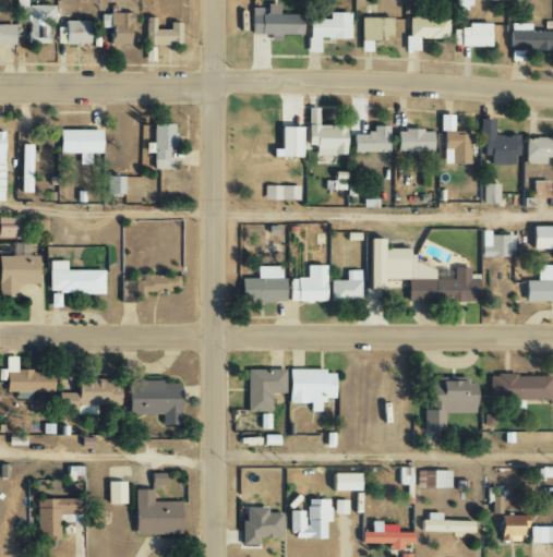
[(19,0),(20,21),(33,21),(33,43),(51,43),(51,22),(59,22),(58,4),(29,4),(28,0),(19,0)]
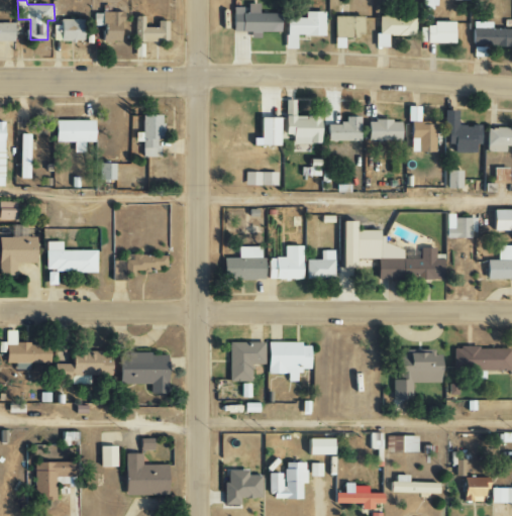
[(283,30),(283,12),(262,12),(262,2),(248,3),(248,6),(235,6),(235,31),(283,30)]
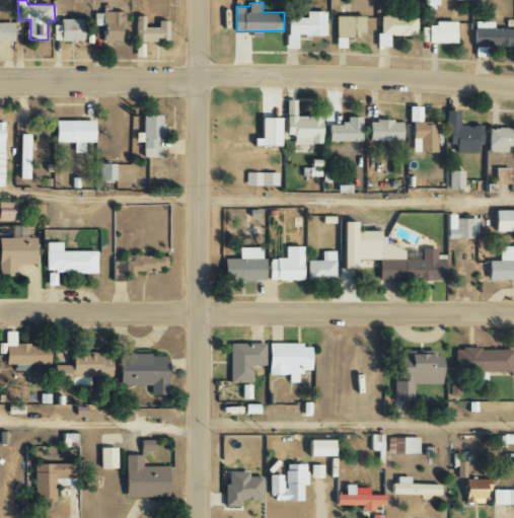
[(328,34),(328,10),(308,11),(308,16),(289,16),(290,49),(300,48),(300,35),(328,34)]
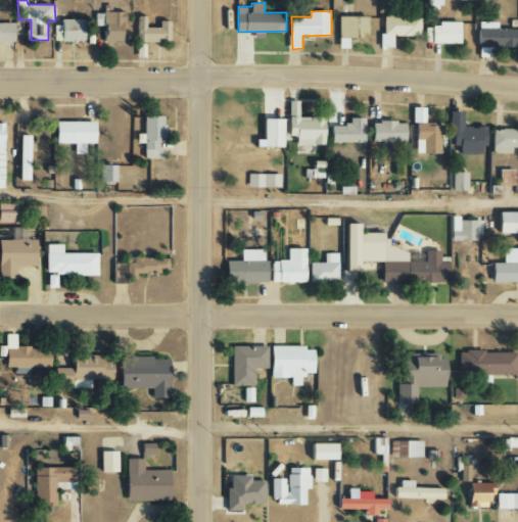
[(423,16),(403,16),(403,10),(387,10),(386,47),(396,47),(396,36),(423,36),(423,16)]
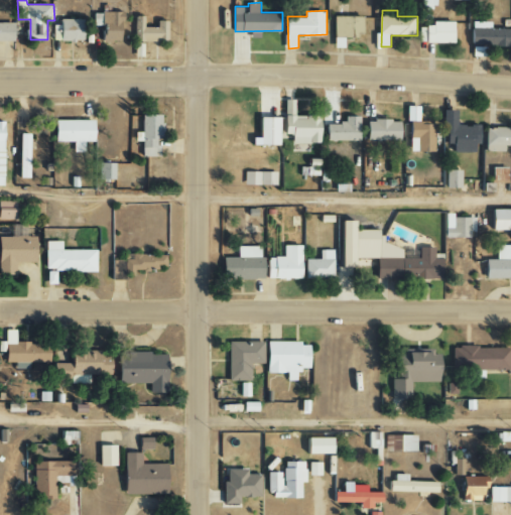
[(125,12),(98,11),(98,25),(106,25),(105,40),(124,41),(125,12)]
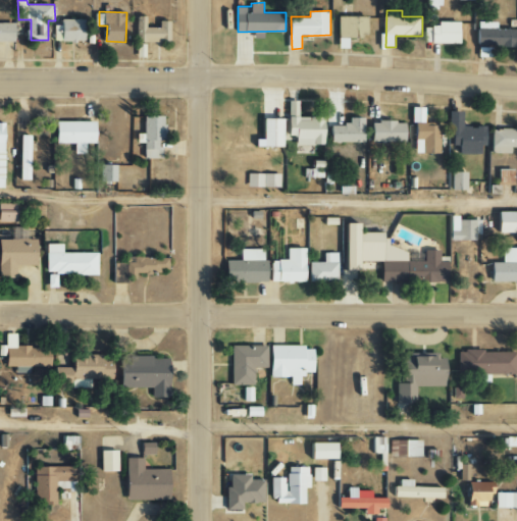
[(172,20),(162,20),(162,27),(148,27),(149,16),(143,15),(143,41),(172,42),(172,20)]
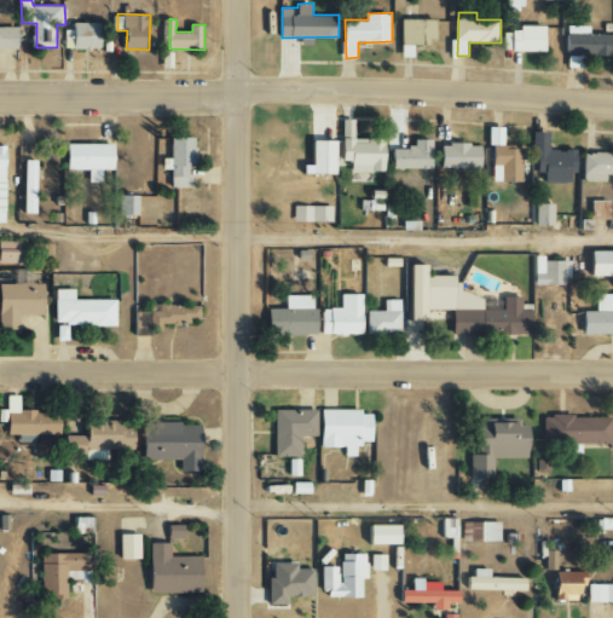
[(68,47),(103,48),(103,24),(68,23),(68,47)]
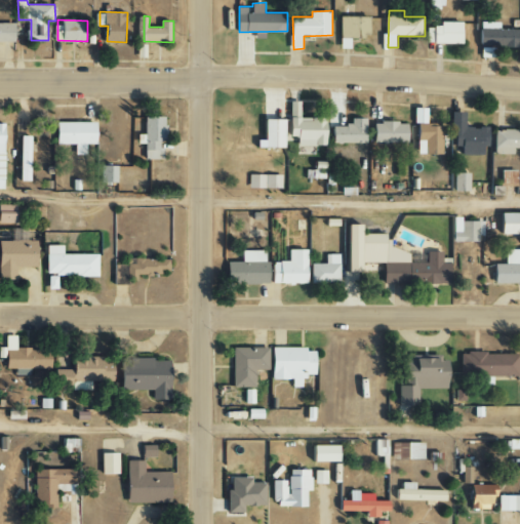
[(465,22),(442,21),(442,27),(432,27),(431,43),(465,43),(465,22)]
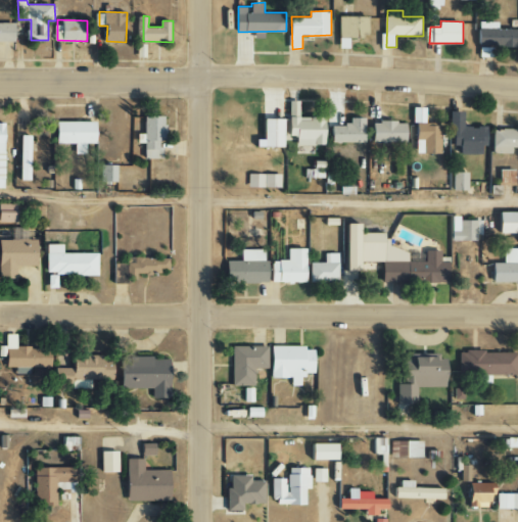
[(501,28),(501,21),(481,20),(481,45),(517,46),(517,29),(501,28)]
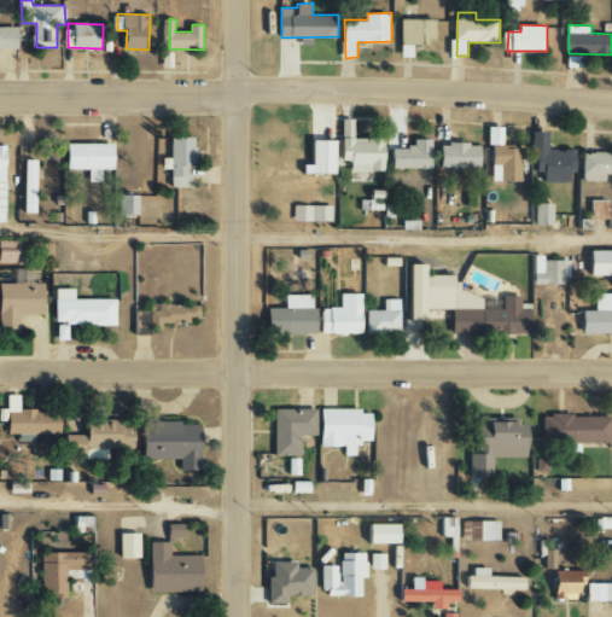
[(19,27),(0,25),(0,48),(19,50),(19,27)]
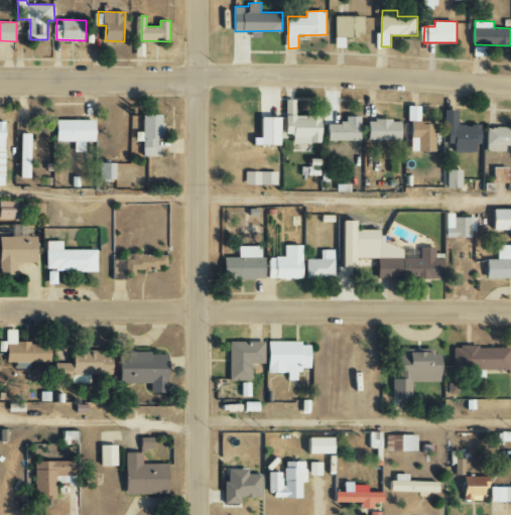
[(297,114),(297,99),(288,99),(288,113),(297,114)]
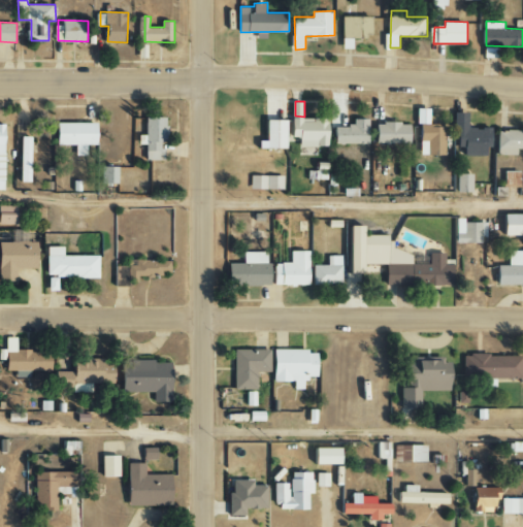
[(422,154),(448,154),(447,125),(432,126),(432,107),(421,108),(422,154)]
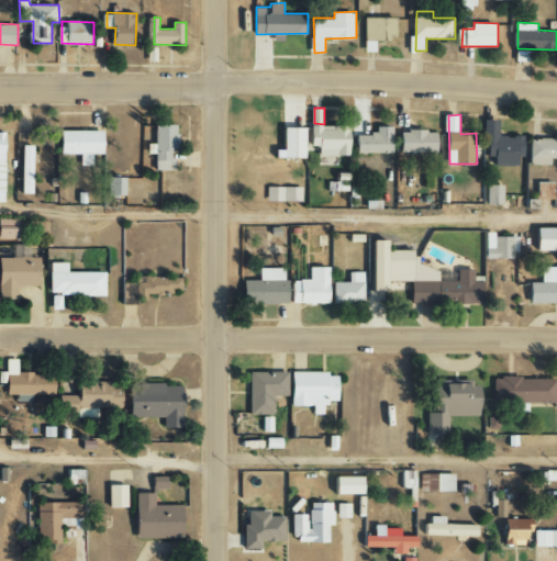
[(525,135),(502,136),(501,119),(489,119),(490,156),(497,156),(497,165),(520,165),(520,156),(526,156),(525,135)]
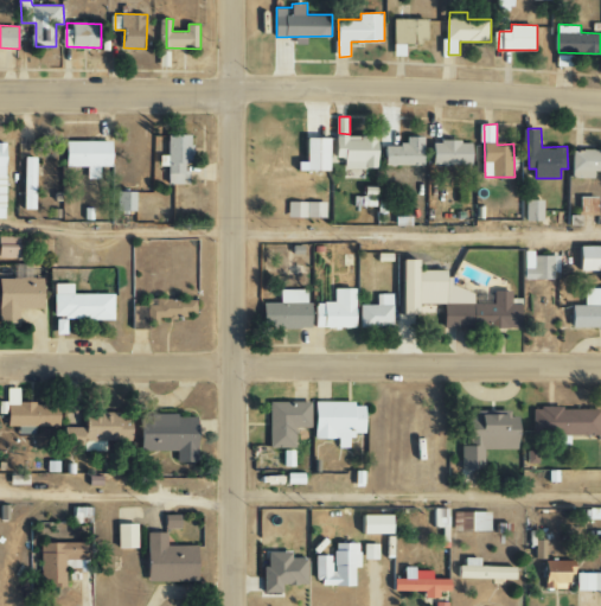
[(426,135),(409,136),(409,144),(400,144),(400,129),(385,131),(385,165),(426,164),(426,135)]
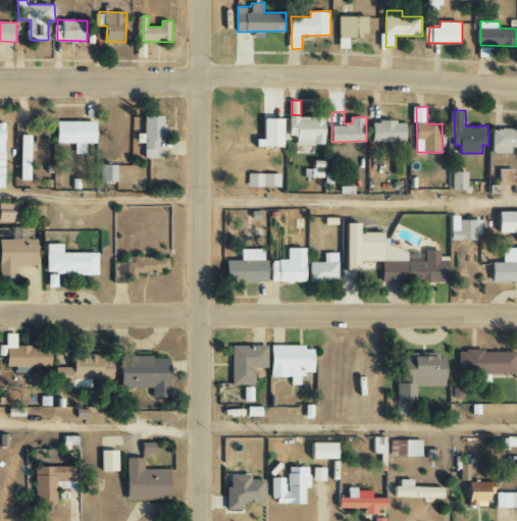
[(165,115),(146,115),(146,133),(140,133),(140,142),(146,142),(146,157),(165,157),(165,115)]
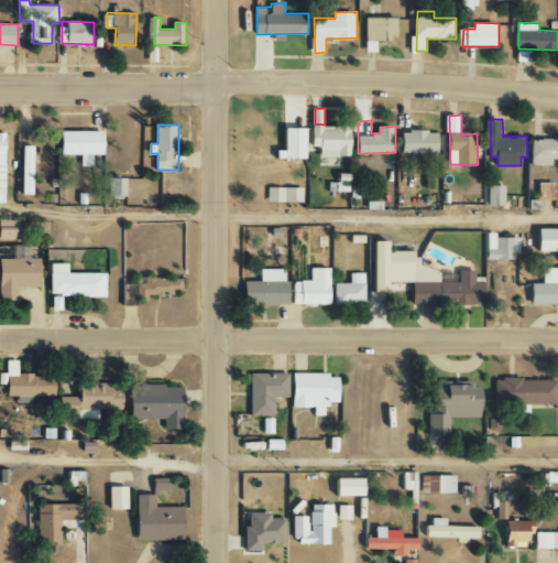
[(314,147),(323,145),(323,157),(352,155),(352,125),(314,126),(314,147)]
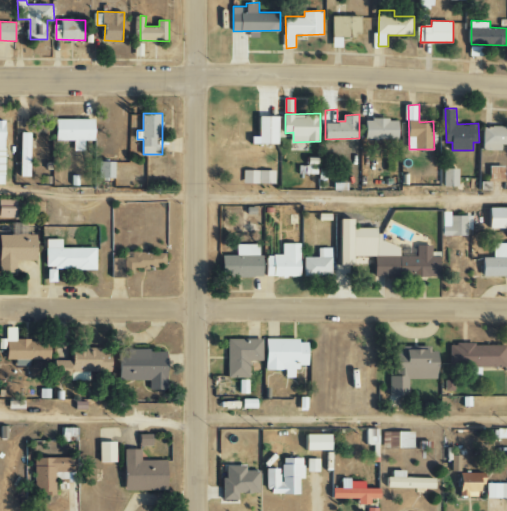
[(260,143),(279,143),(279,116),(260,115),(260,143)]
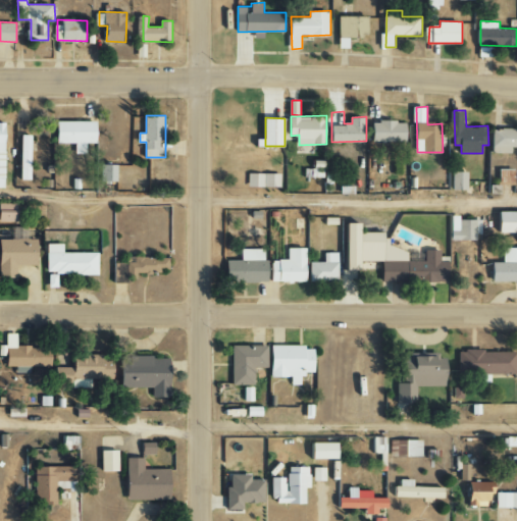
[(97,120),(58,120),(58,143),(76,142),(78,153),(88,153),(88,143),(97,142),(97,120)]
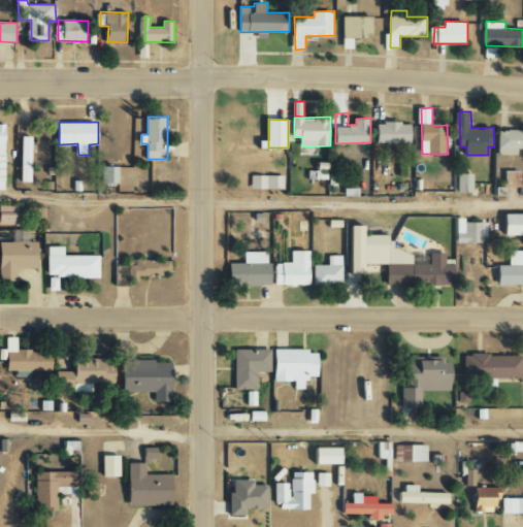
[(378,122),(378,142),(412,142),(412,123),(378,122)]
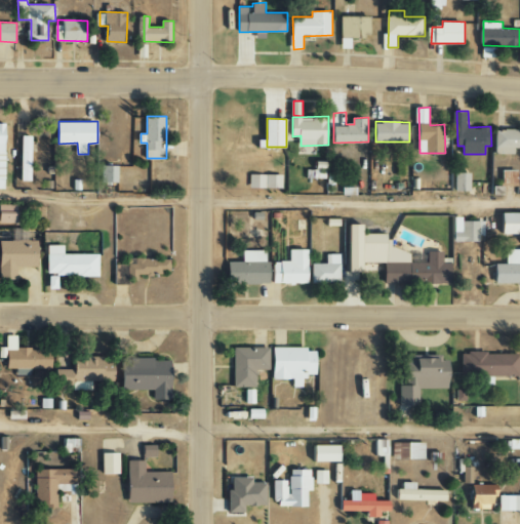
[(496,153),(515,153),(516,148),(519,148),(519,129),(497,128),(496,153)]
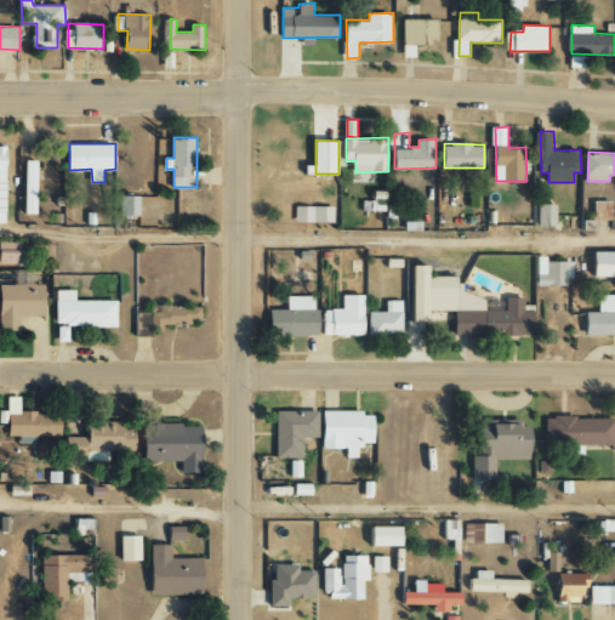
[(40,160),(28,159),(27,214),(39,214),(40,160)]
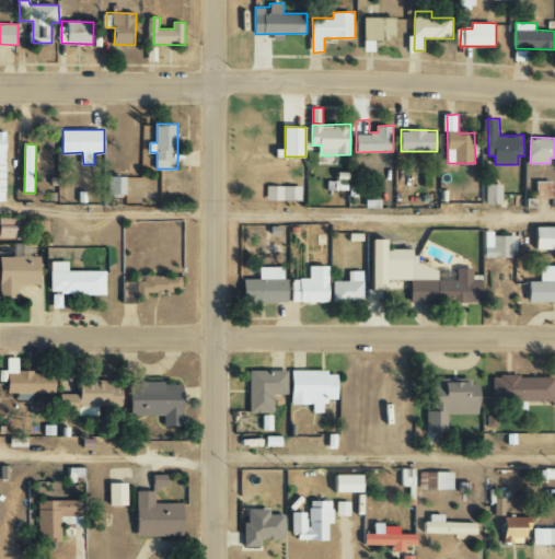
[(348,172),(337,173),(338,181),(332,181),(332,190),(349,190),(348,172)]
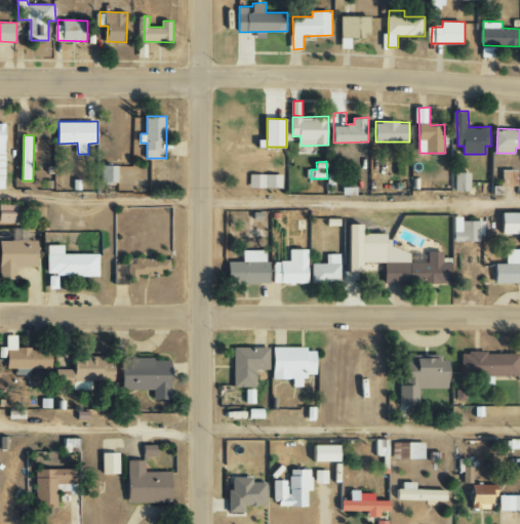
[(105,182),(120,182),(120,165),(106,164),(105,182)]
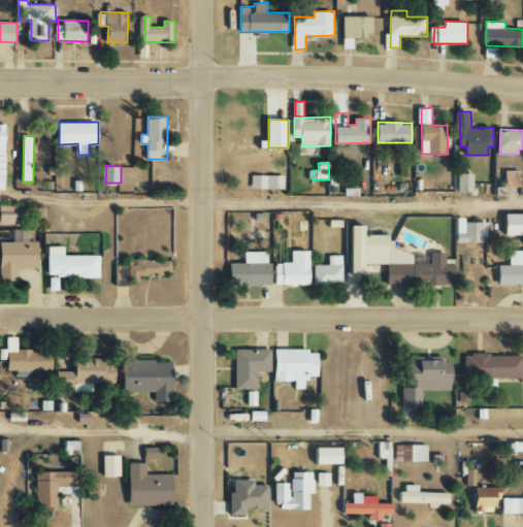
[(507,187),(522,187),(522,171),(507,170),(507,187)]
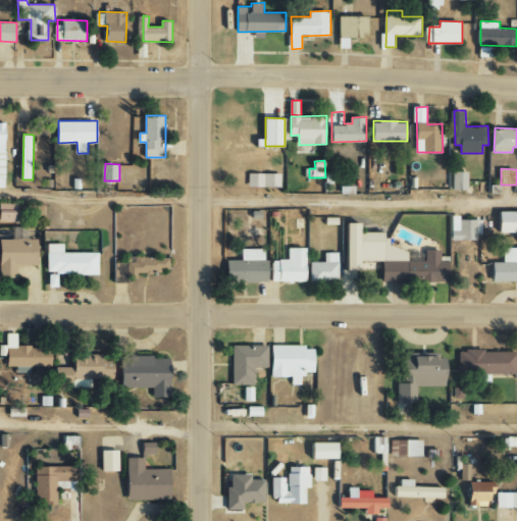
[(470,190),(470,171),(456,171),(456,190),(470,190)]
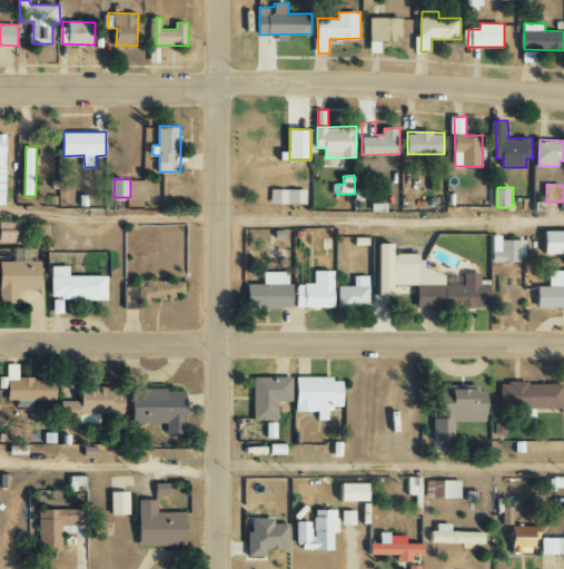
[(309,189),(274,189),(273,204),(308,204),(309,189)]
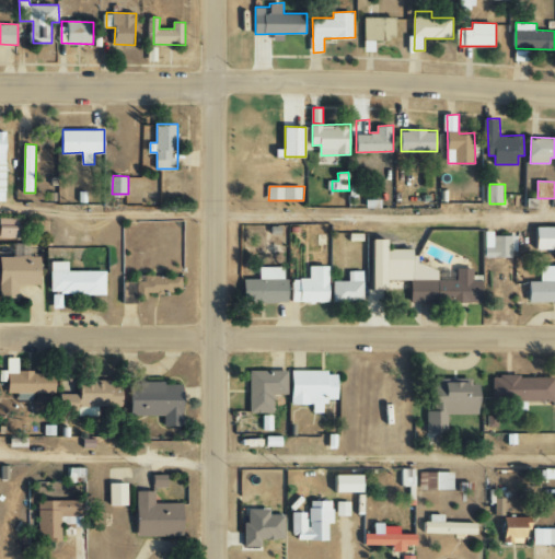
[(0,237),(18,237),(19,218),(0,218),(0,237)]
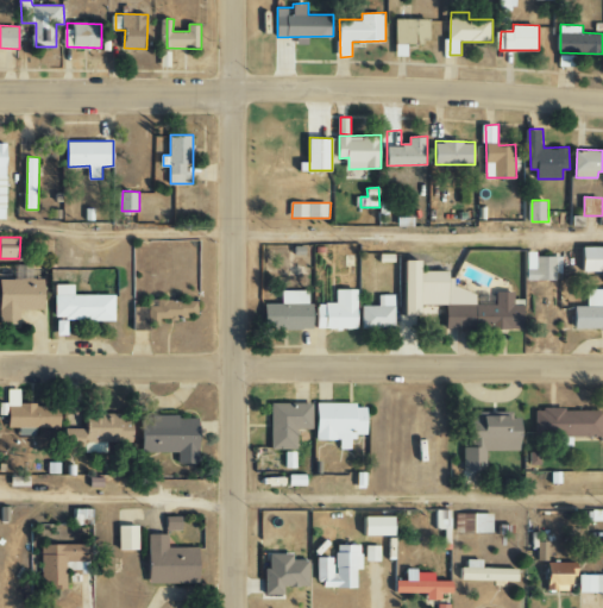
[(602,245),(583,246),(583,271),(602,270),(602,245)]
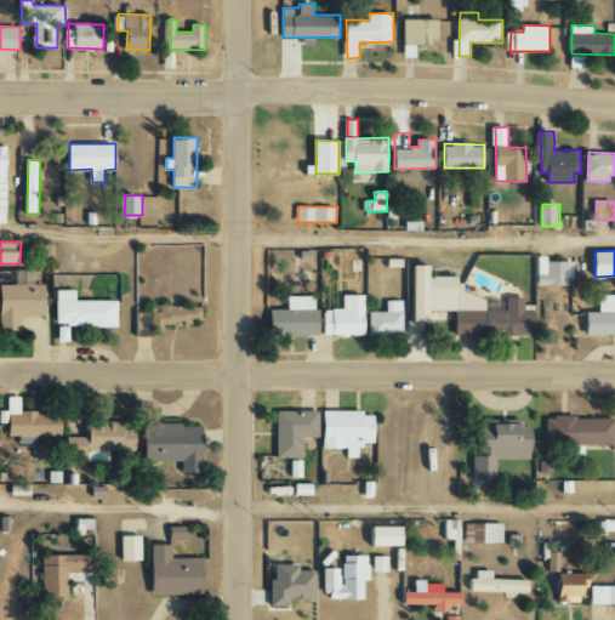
[(574,260),(540,259),(540,285),(574,285),(574,260)]
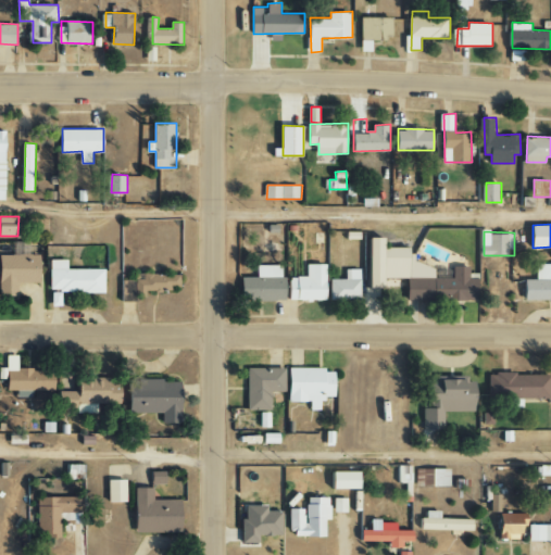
[(479,300),(479,277),(471,276),(471,265),(455,265),(455,277),(436,277),(437,264),(417,264),(417,254),(411,254),(411,248),(384,248),(384,237),(370,237),(370,287),(385,287),(385,277),(409,277),(409,299),(479,300)]
